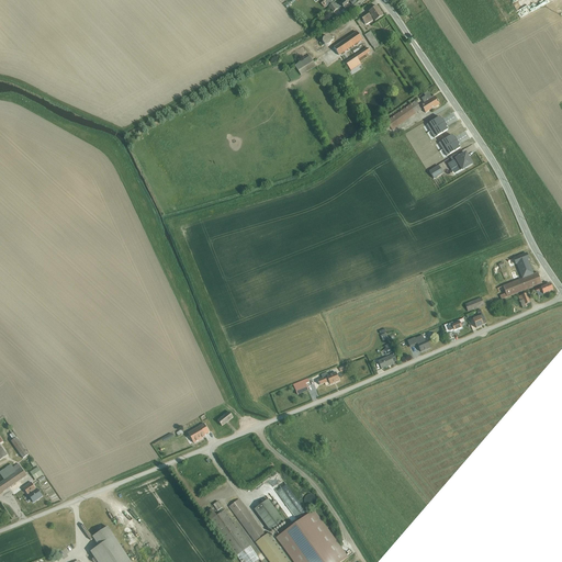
[(508,0),(514,13),(531,7),(528,0),(508,0)]
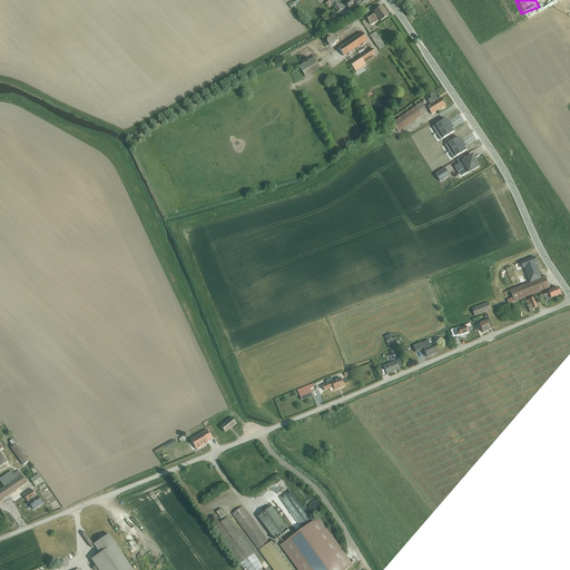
[(337,3),(333,7),(338,12),(343,9),(337,3)]
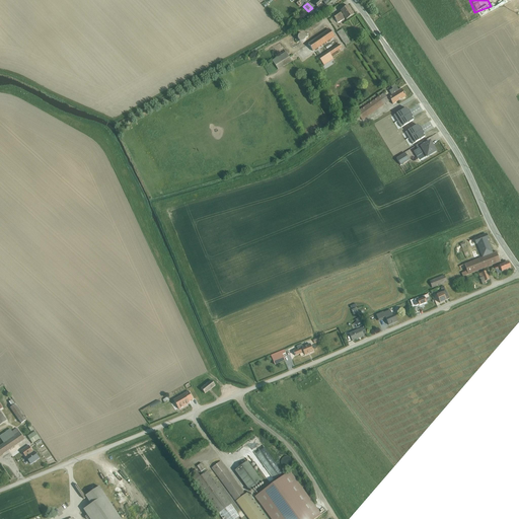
[(340,11),(334,16),(339,23),(345,18),(346,20),(354,14),(348,6),(341,11),(343,14),(342,15),(340,11)]
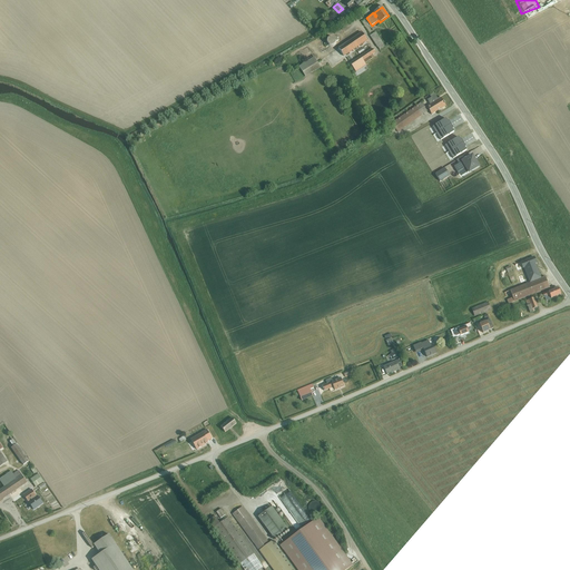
[(367,41),(362,32),(338,48),(344,57),(367,41)]
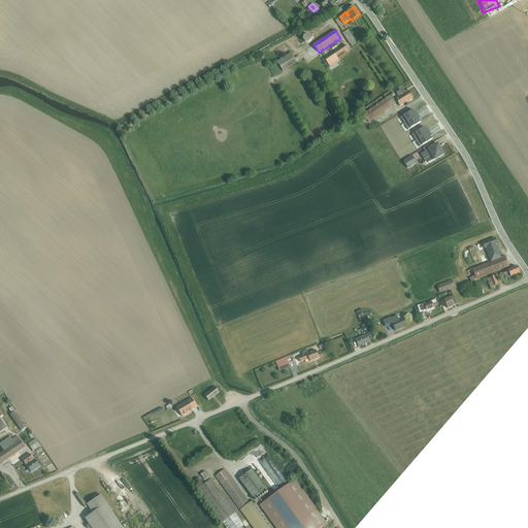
[(349,30),(342,33),(350,44),(351,44),(352,46),(356,43),(355,41),(356,41),(349,30)]
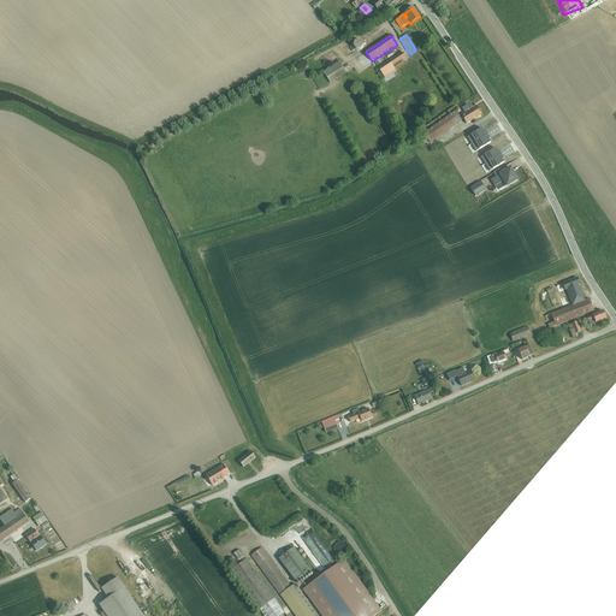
[(403,53),(378,69),(384,78),(396,71),(395,69),(404,63),(402,59),(406,58),(403,53)]
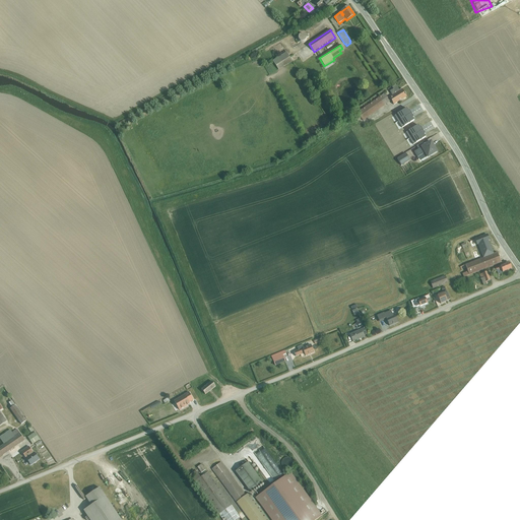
[(286,53),(272,61),(278,70),(293,62),(286,53)]
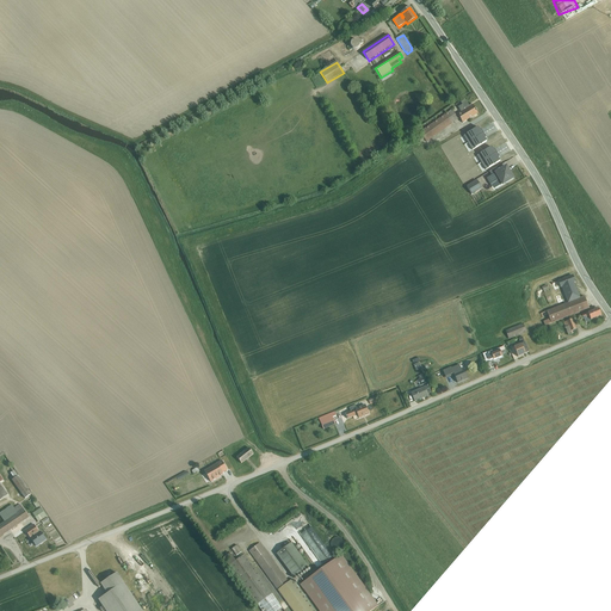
[(457,115),(463,123),(477,113),(473,104),(469,106),(466,99),(461,103),(462,105),(458,107),(461,112),(457,115)]
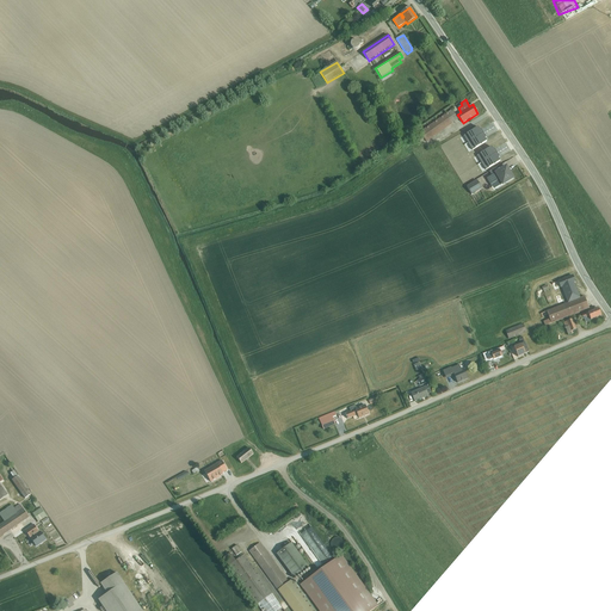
[(426,142),(458,119),(451,110),(419,133),(423,136),(417,140),(419,143),(424,140),(426,142)]
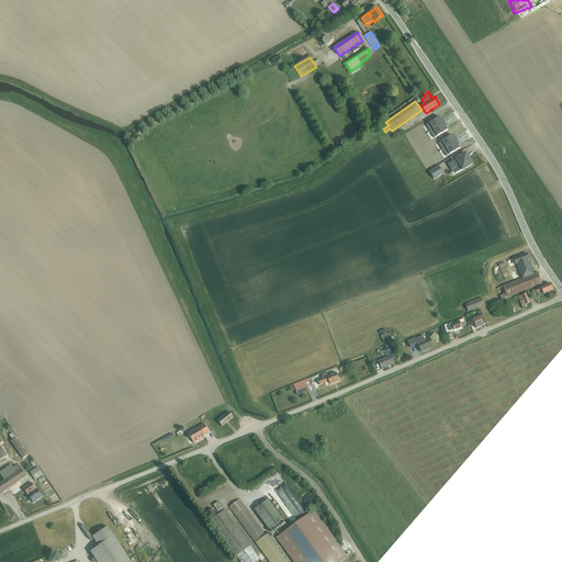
[(425,117),(409,127),(419,143),(424,141),(436,160),(447,154),(436,133),(435,134),(425,117)]
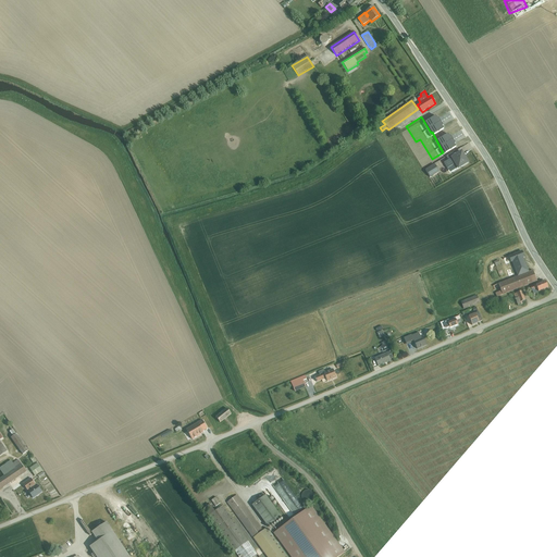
[(462,150),(453,156),(459,168),(468,163),(466,159),(467,158),(462,150)]
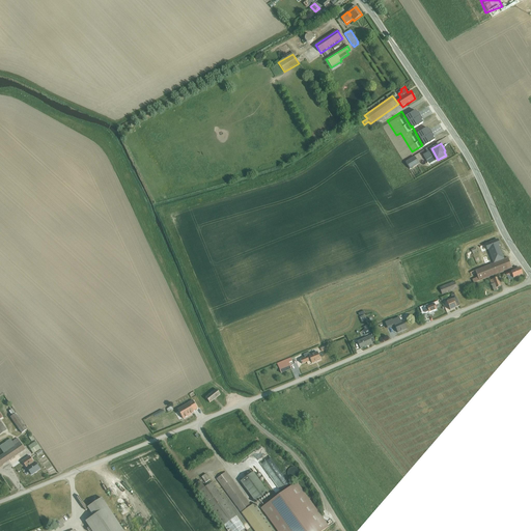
[(432,161),(427,164),(430,169),(440,164),(438,161),(435,163),(432,161)]
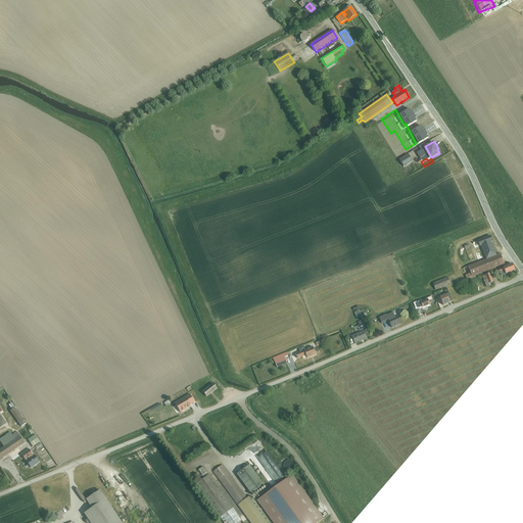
[(467,279),(504,264),(500,254),(496,255),(491,243),(490,242),(492,241),(490,236),(478,241),(480,246),(481,246),(486,259),(463,269),(467,279)]
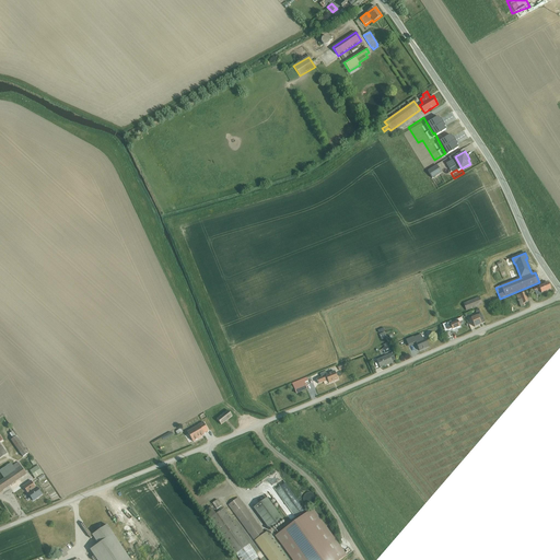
[(551,290),(548,283),(534,289),(536,295),(551,290)]
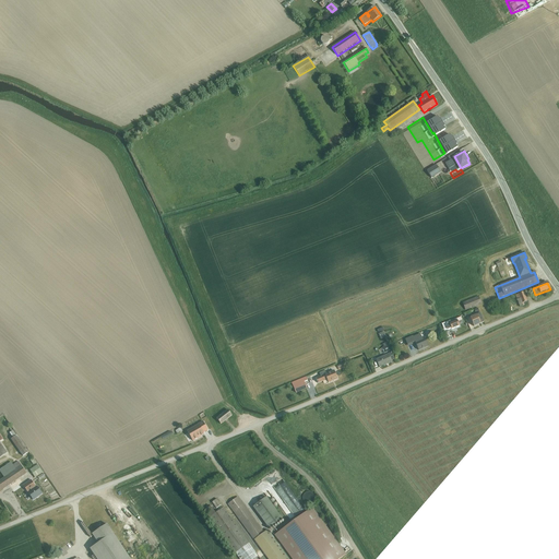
[(527,301),(524,293),(515,295),(515,296),(514,297),(515,299),(513,300),(513,301),(518,299),(520,307),(523,306),(524,305),(523,302),(527,301)]
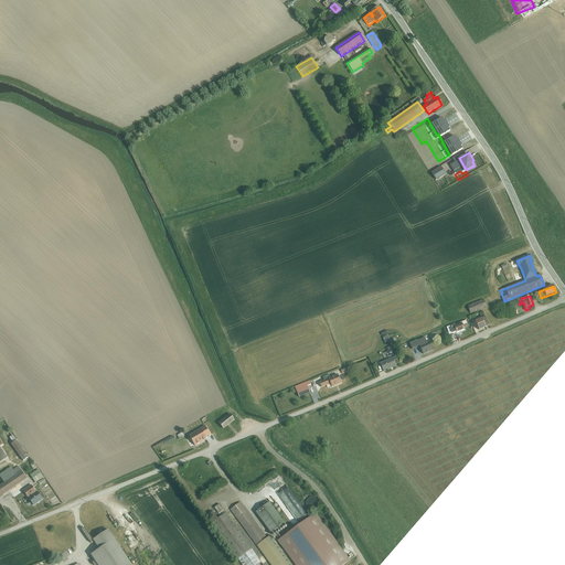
[(484,299),(467,306),(470,312),(471,312),(487,306),(484,299)]
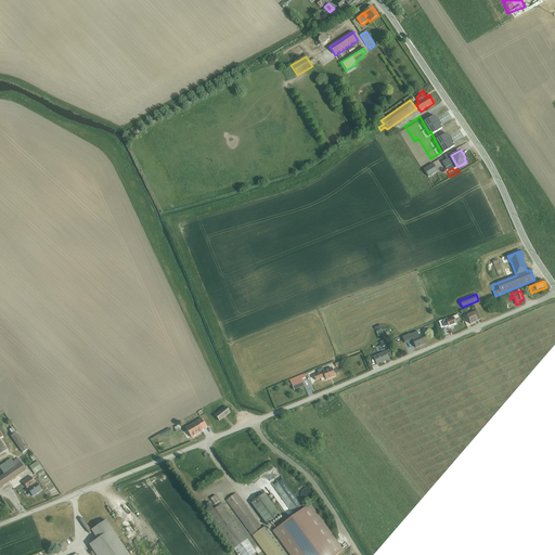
[(468,317),(472,323),(481,319),(479,312),(468,317)]
